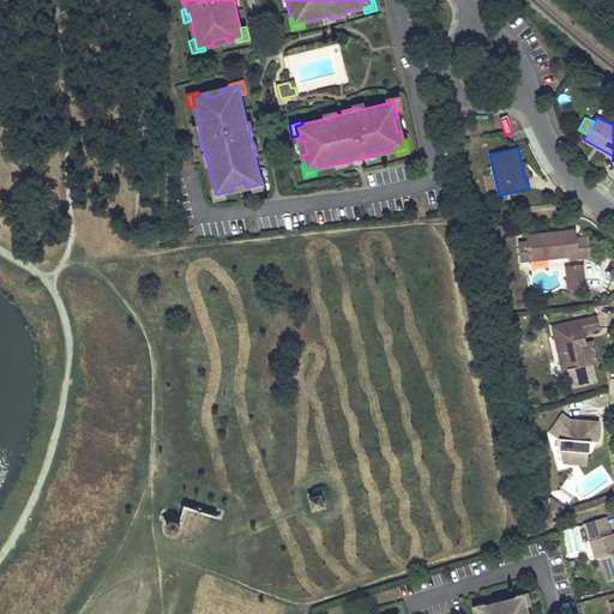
[(266,188),(263,175),(260,176),(262,184),(252,186),(253,192),(266,188)]
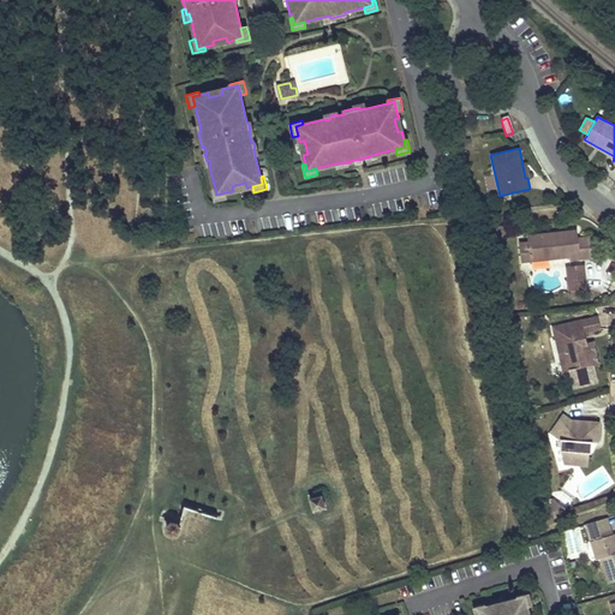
[(226,192),(216,195),(215,187),(212,189),(215,202),(228,198),(226,192)]
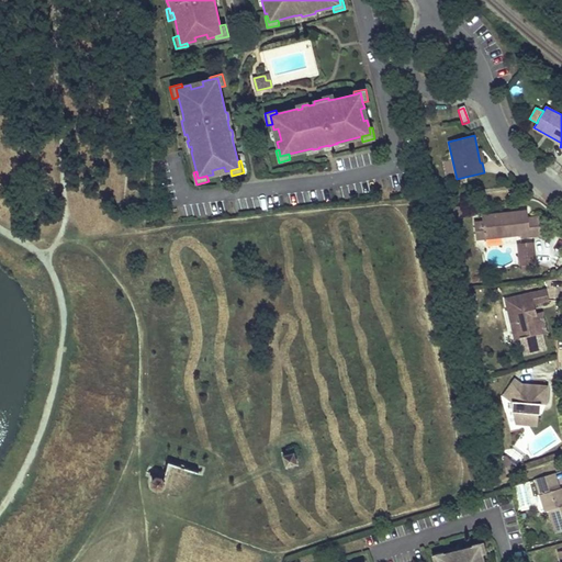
[(463,205),(448,208),(449,217),(464,215),(463,205)]
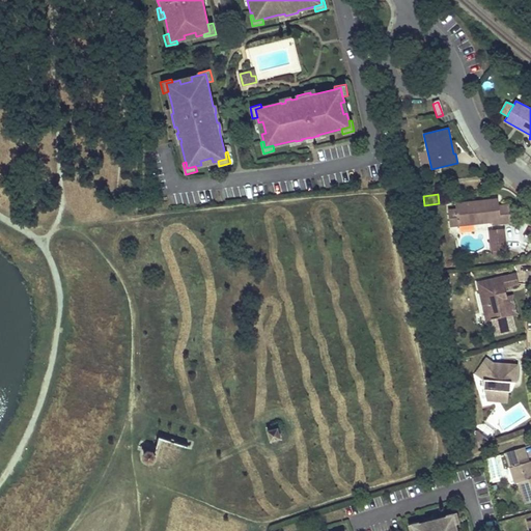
[(464,202),(455,203),(456,208),(457,226),(492,222),(493,225),(501,224),(499,205),(498,198),(464,202)]
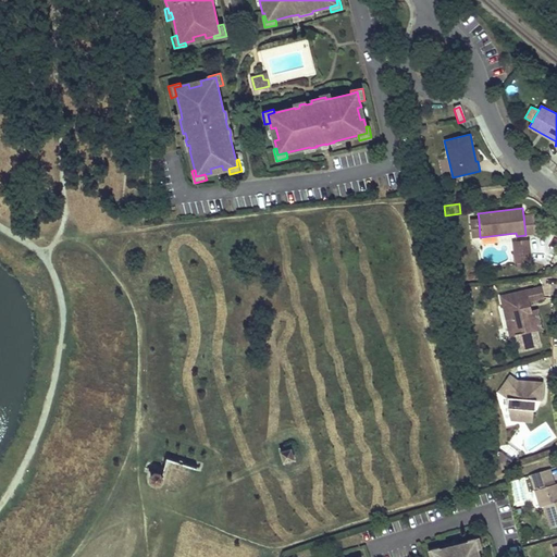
[(536,234),(534,214),(523,215),(525,235),(536,234)]
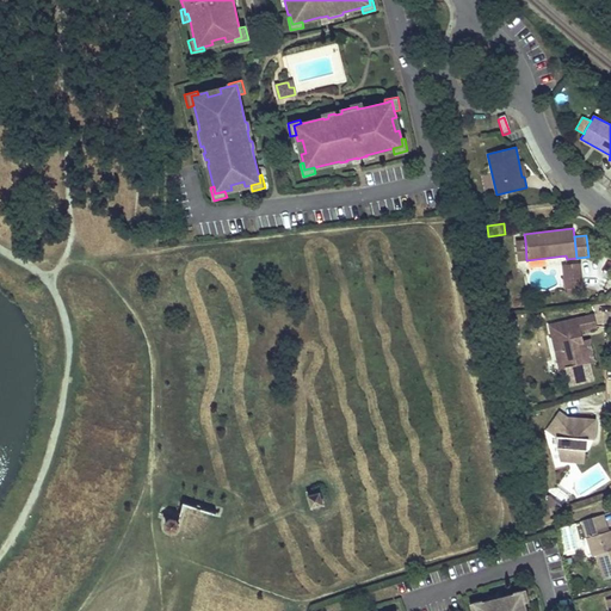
[(526,260),(525,240),(516,241),(518,260),(526,260)]
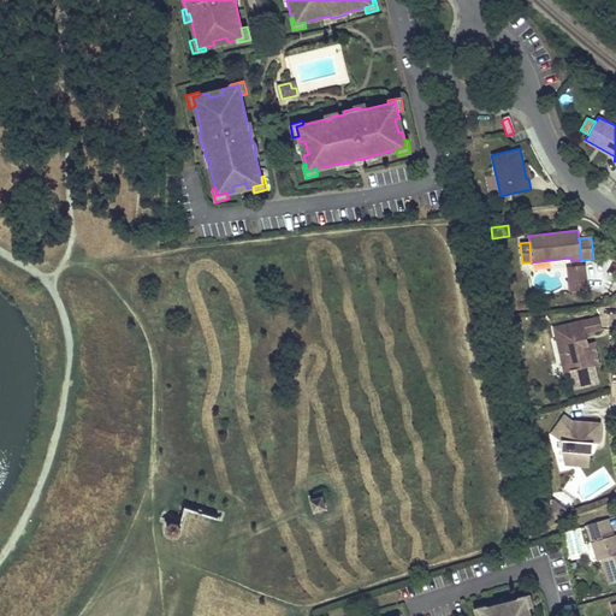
[(586,265),(567,266),(569,290),(572,291),(573,296),(580,297),(579,291),(588,290),(586,265)]
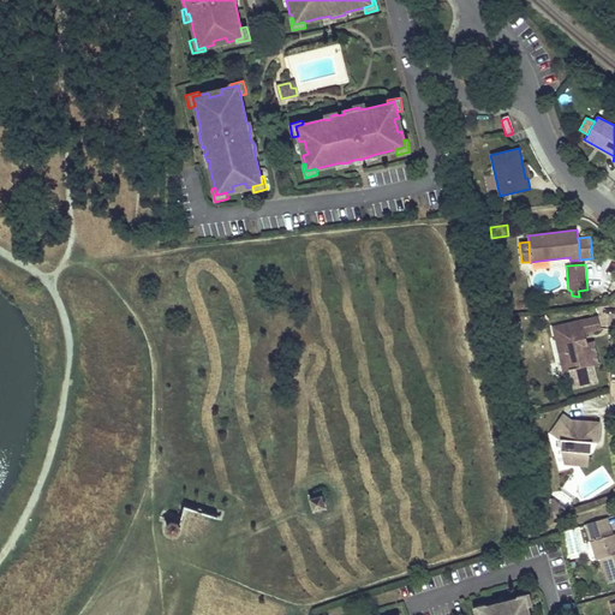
[(597,316),(553,327),(553,330),(554,334),(560,362),(562,372),(598,364),(593,341),(586,344),(581,345),(579,334),(584,333),(601,329),(597,316)]
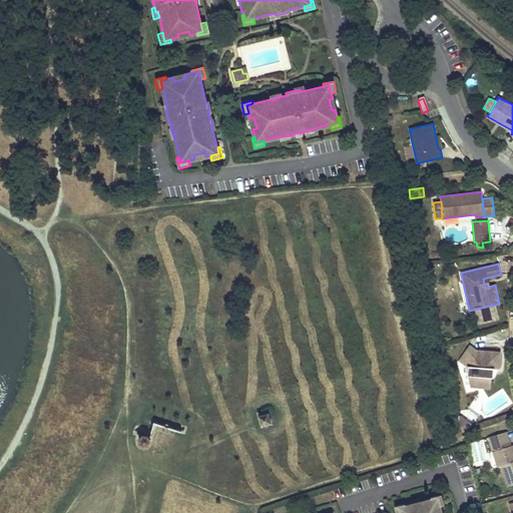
[(462,279),(461,276),(459,276),(465,303),(467,302),(462,279)]
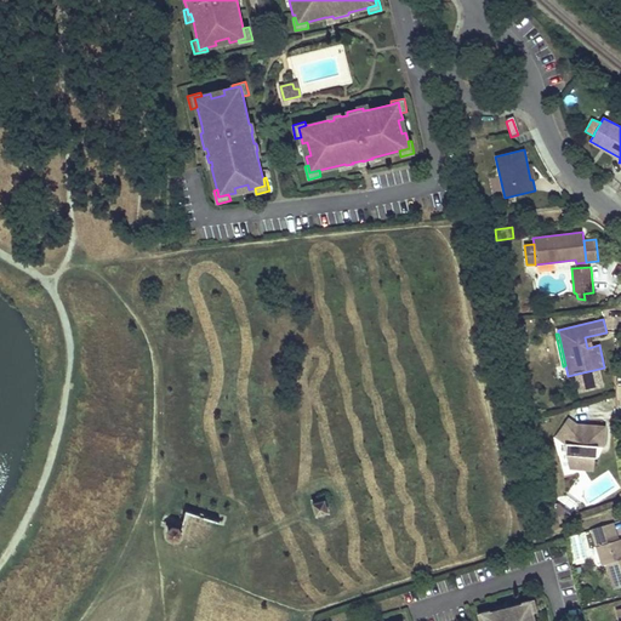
[(605,427),(576,425),(569,419),(556,437),(565,444),(569,444),(568,455),(568,460),(570,468),(591,469),(594,467),(594,457),(597,457),(598,445),(604,446),(605,427)]
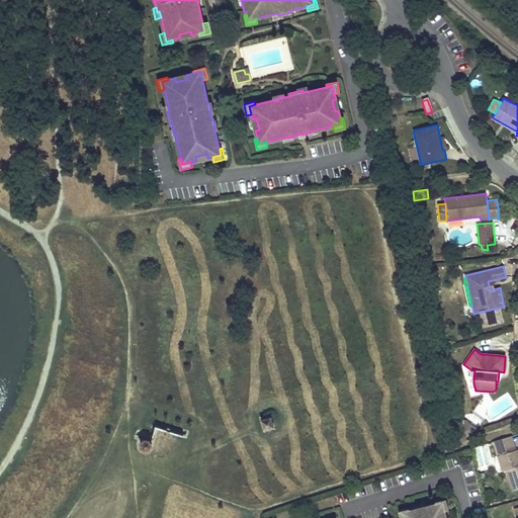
[(264,430),(274,427),(271,417),(261,420),(264,430)]
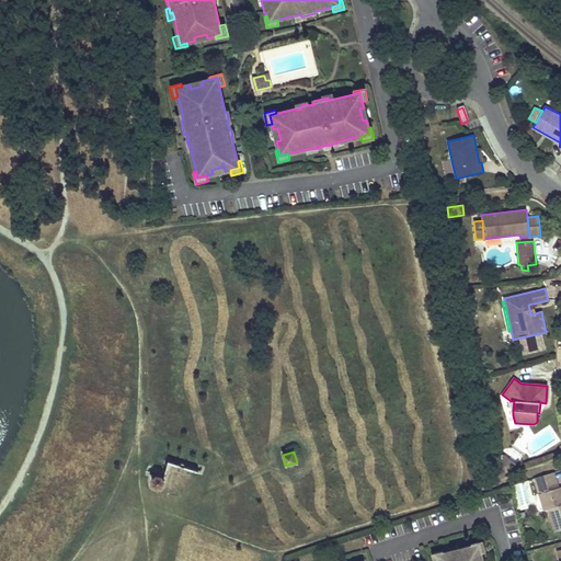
[(502,456),(503,462),(506,461),(510,466),(515,464),(505,455),(502,456)]
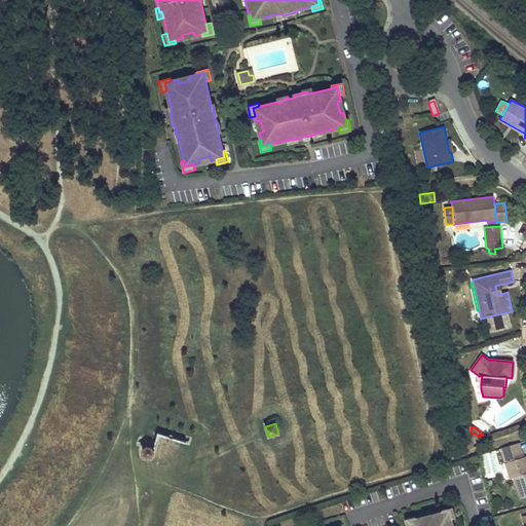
[(157,433),(153,449),(153,450),(153,451),(158,435),(186,444),(186,442),(157,433)]
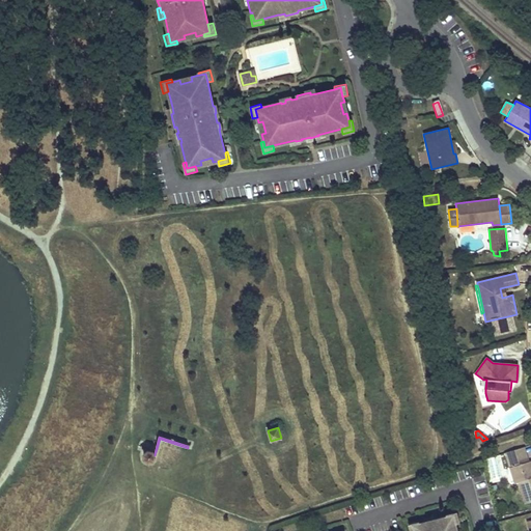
[(476,438),(478,447),(490,444),(487,439),(482,441),(479,437),(476,438)]
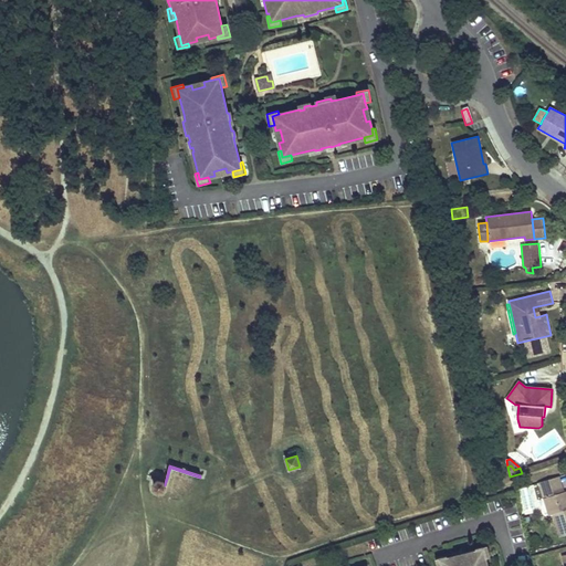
[(564,492),(558,477),(538,483),(548,515),(553,514),(559,536),(565,534),(565,491),(564,492)]
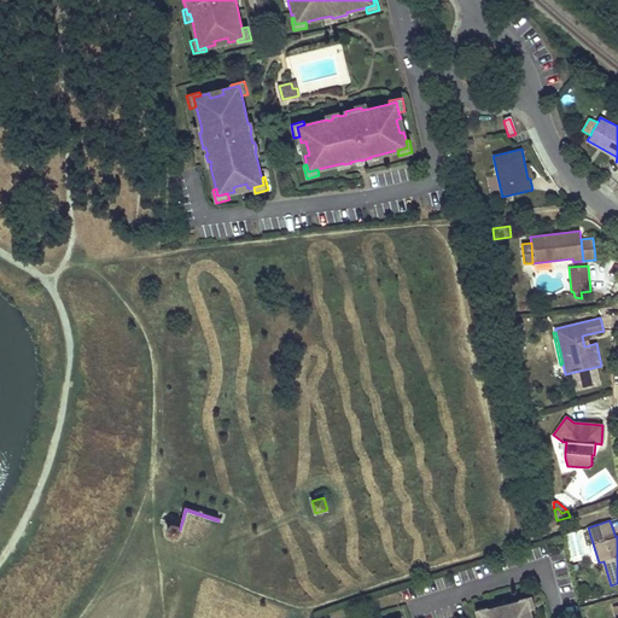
[(180,534),(180,530),(180,529),(180,528),(178,525),(174,525),(170,525),(168,529),(167,532),(168,535),(170,537),(174,538),(178,537),(180,534)]
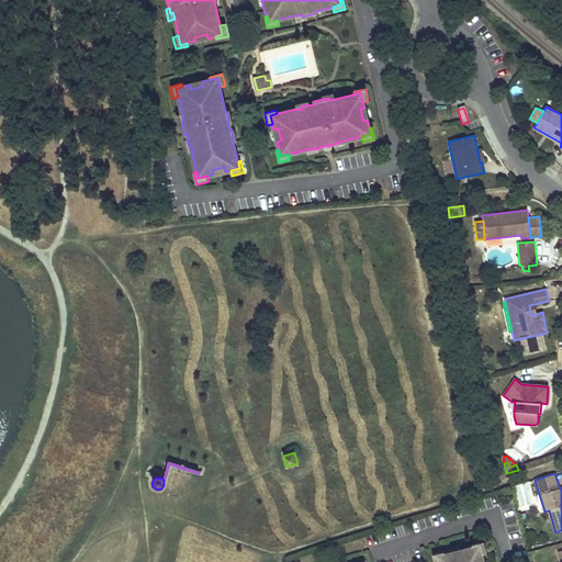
[(479,546),(481,554),(486,553),(484,541),(472,544),(473,548),(479,546)]
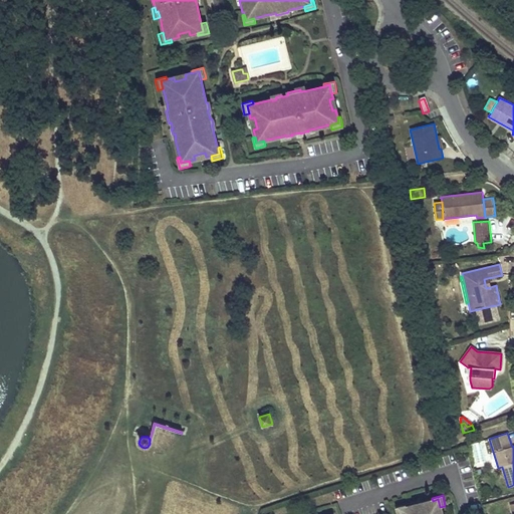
[(442,513),(440,507),(438,499),(433,501),(430,501),(430,500),(409,505),(410,506),(407,507),(401,508),(402,513),(442,513)]
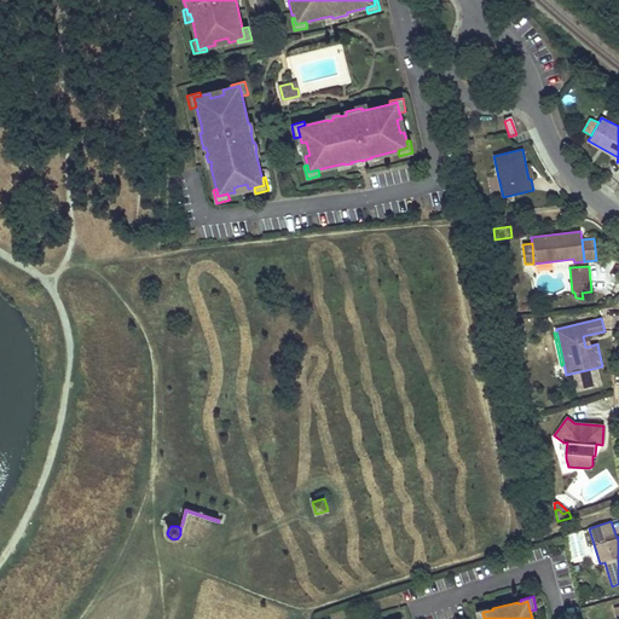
[(484,618),(482,612),(490,611),(489,607),(475,611),(478,618),(484,618)]
